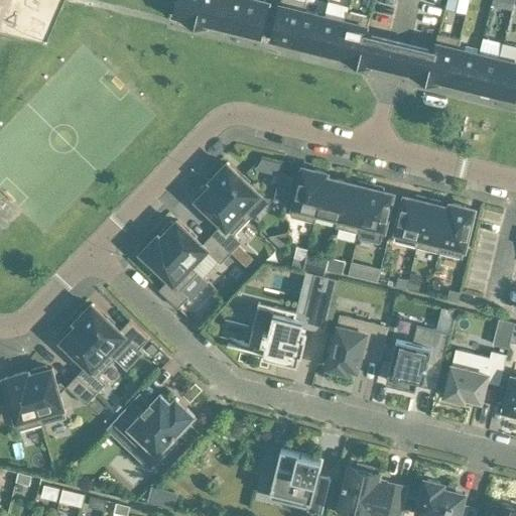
[(196,23),(201,0),(176,0),(174,14),(184,16),(183,20),(196,23)]
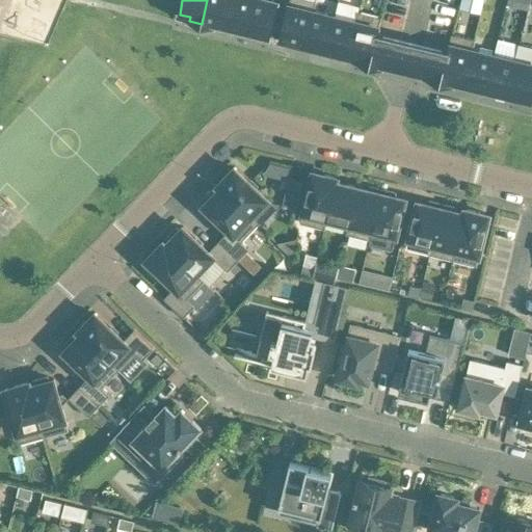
[(224,25),(230,0),(207,0),(202,24),(213,27),(214,23),(224,25)]
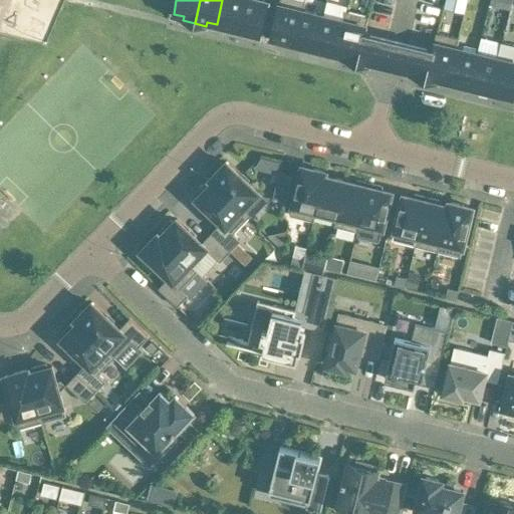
[(236,33),(244,0),(222,0),(217,24),(227,27),(226,30),(236,33)]
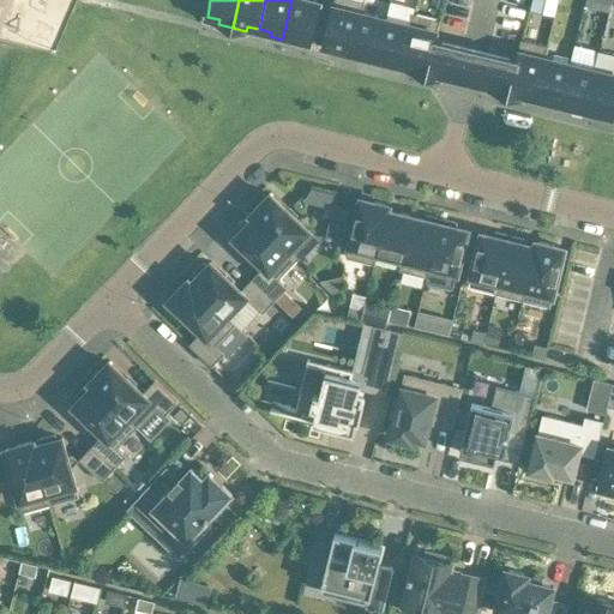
[(312,0),(292,0),(282,40),(295,42),(296,38),(309,42),(319,1),(312,0)]
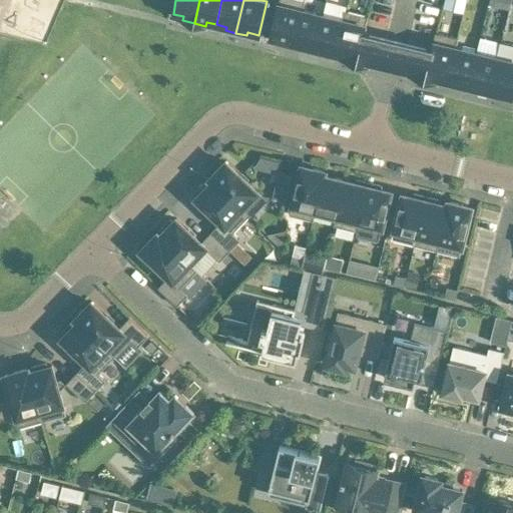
[(280,0),(271,38),(282,40),(281,44),(292,47),(302,10),(303,10),(305,1),(301,0),(280,0)]
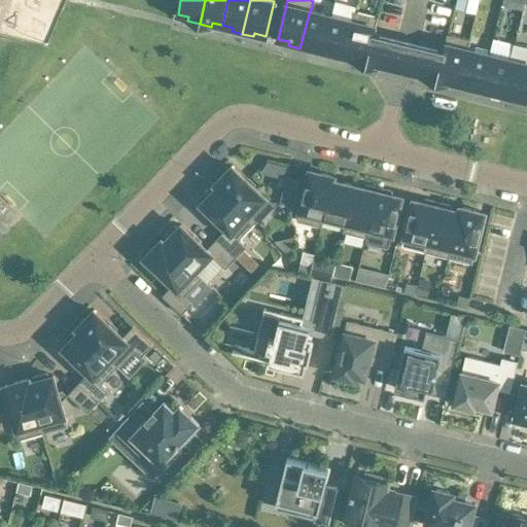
[(478,9),(480,0),(459,0),(458,5),(478,9)]
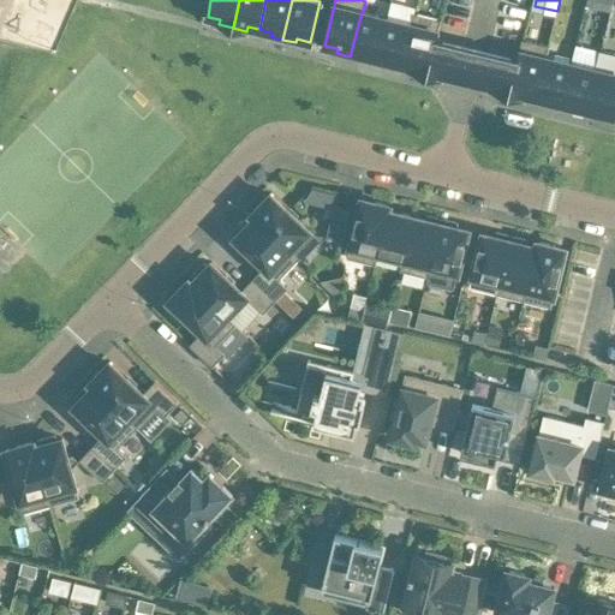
[(362,12),(350,57),(364,59),(365,55),(377,58),(387,18),(363,12),(362,12)]
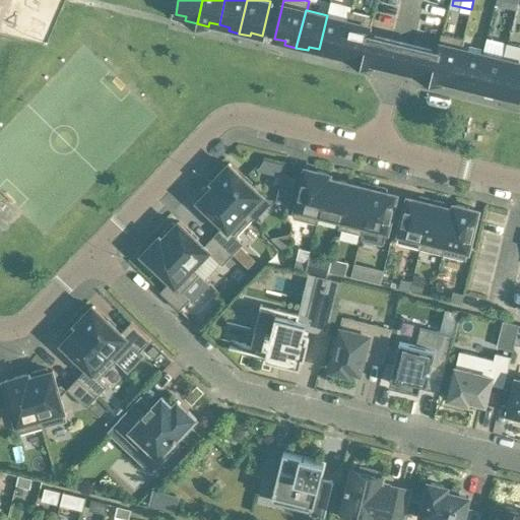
[(348,20),(340,55),(350,57),(349,60),(362,63),(366,44),(367,44),(369,31),(373,16),(372,16),(349,11),(347,20),(348,20)]
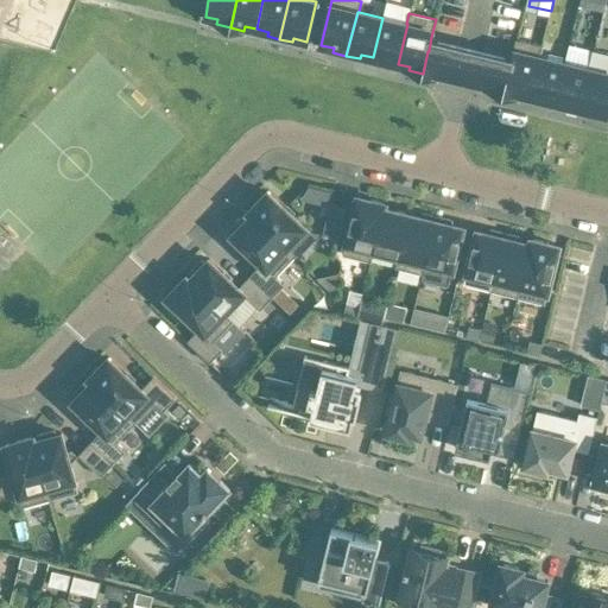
[(382,18),(373,57),(398,64),(407,24),(406,24),(382,18)]
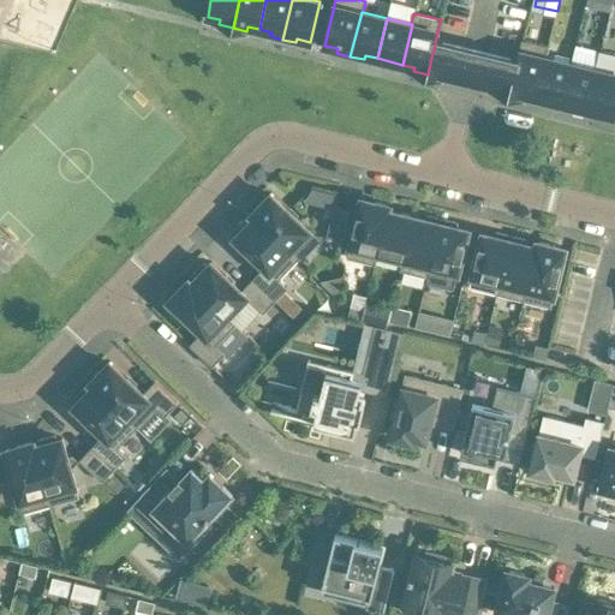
[(433,52),(428,75),(441,78),(442,75),(452,77),(469,81),(477,48),(463,45),(440,39),(436,37),(434,52),(433,52)]
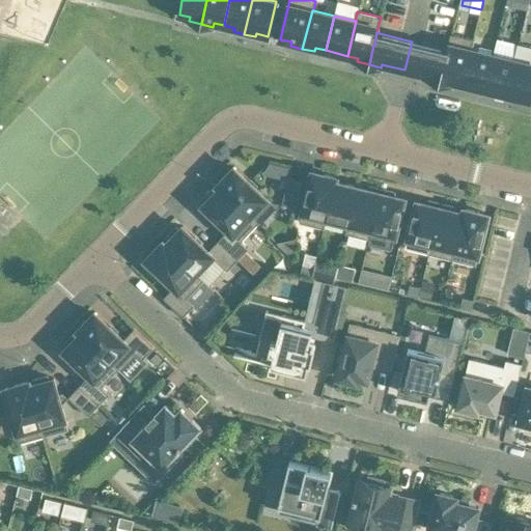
[(452,81),(463,84),(471,49),(473,39),(451,34),(447,50),(444,62),(440,82),(451,85),(452,81)]
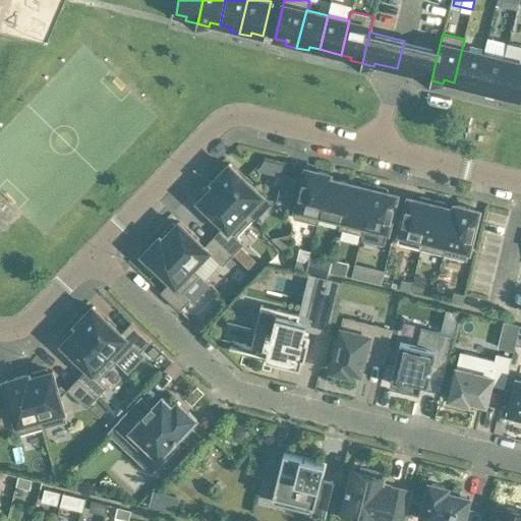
[(419,77),(431,80),(436,61),(439,49),(436,48),(404,41),(397,68),(420,74),(419,77)]
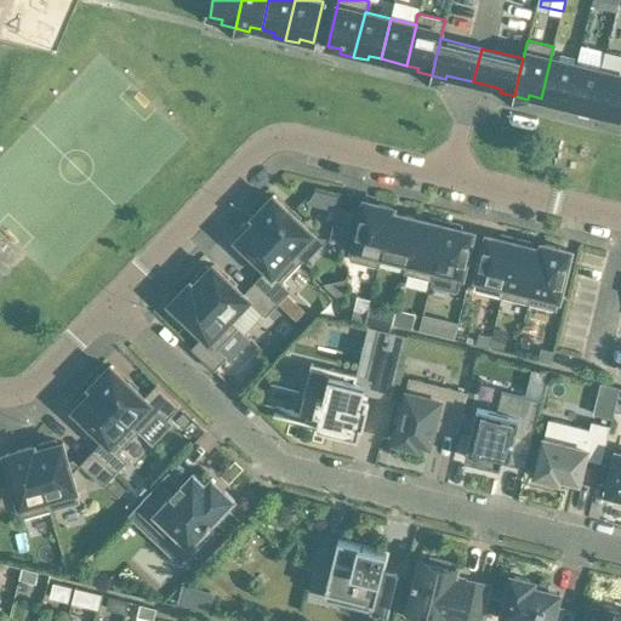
[(603,70),(592,115),(605,119),(607,114),(620,118),(620,112),(620,55),(607,51),(602,70),(603,70)]
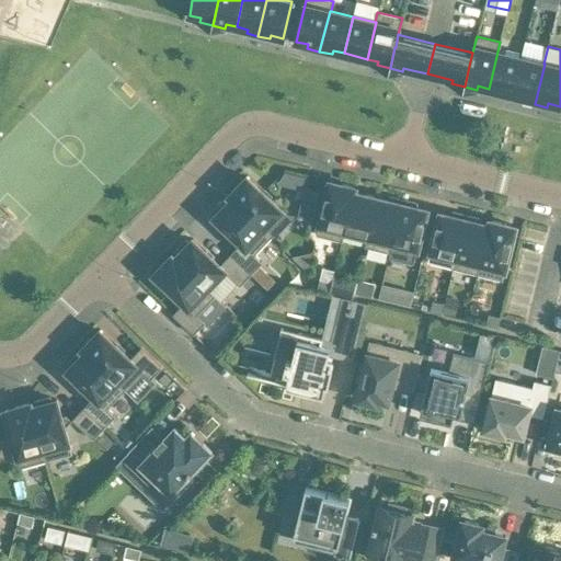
[(497,52),(489,89),(512,94),(521,58),(499,53),(497,52)]
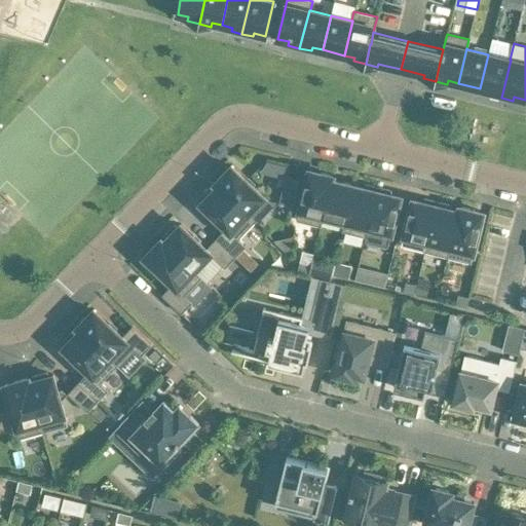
[(489,95),(501,98),(511,60),(510,60),(488,54),(480,88),(490,90),(489,95)]
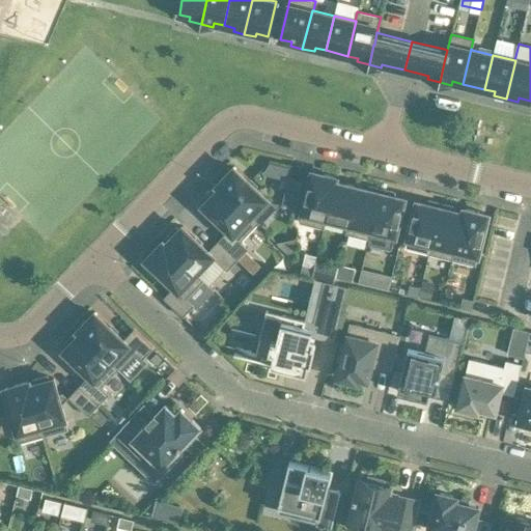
[(234,167),(216,186),(219,188),(250,218),(251,216),(268,198),(234,167)]
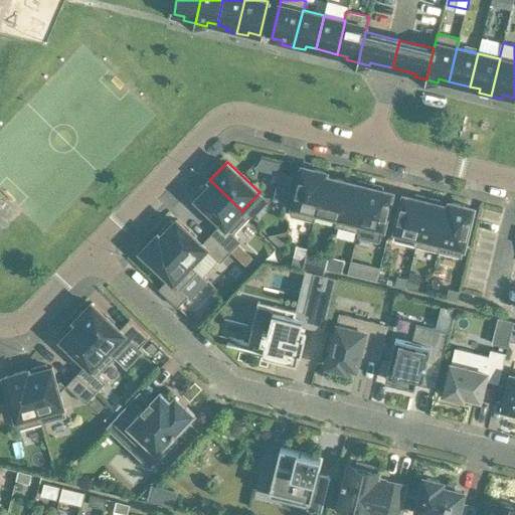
[(327,172),(312,168),(306,166),(303,166),(302,167),(302,170),(291,215),(315,221),(317,212),(326,175),(327,172)]
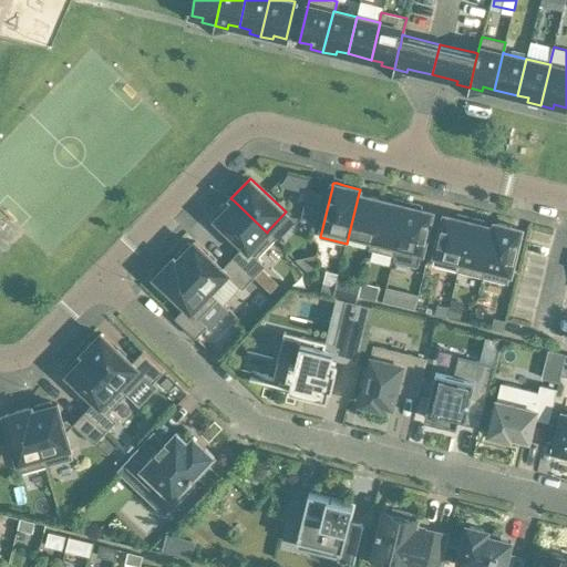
[(323,194),(308,191),(301,218),(317,223),(323,194)]
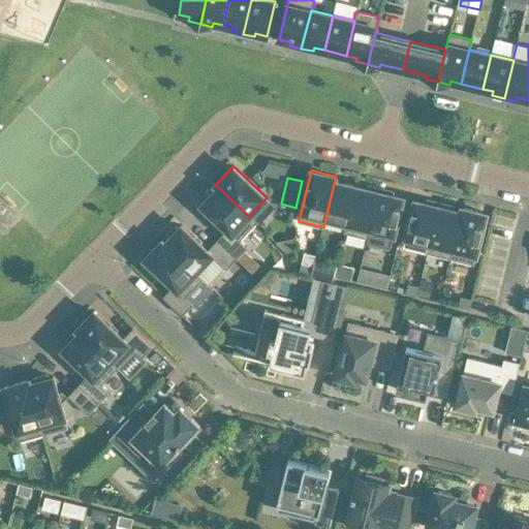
[(355,185),(335,180),(325,218),(346,223),(355,185)]
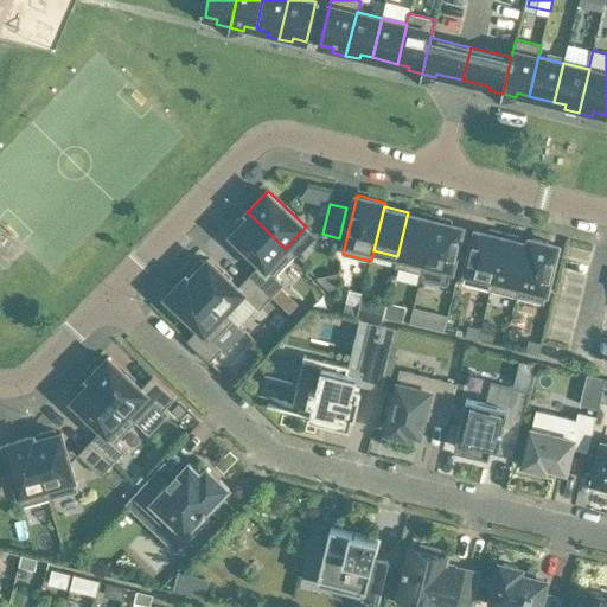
[(408,212),(397,256),(395,267),(422,273),(436,216),(421,212),(421,216),(408,212)]
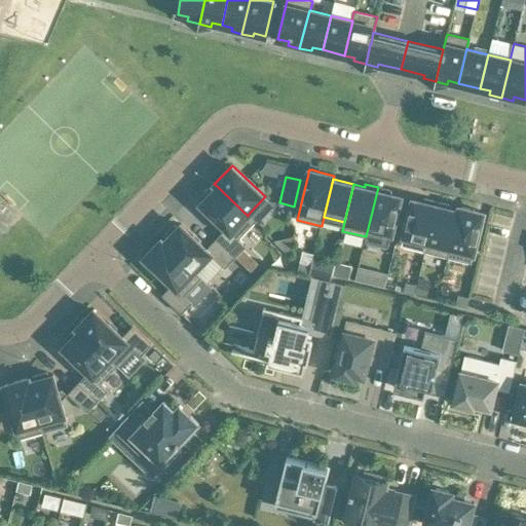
[(203,199),(200,203),(226,228),(216,238),(235,257),(243,249),(247,246),(238,238),(256,221),(249,214),(248,216),(217,186),(215,188),(212,186),(201,197),(203,199)]
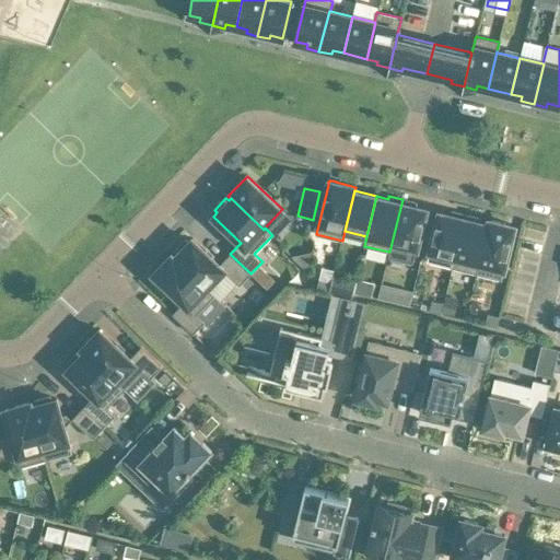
[(403,199),(389,252),(389,253),(388,257),(413,264),(417,248),(427,209),(416,206),(416,202),(403,199)]
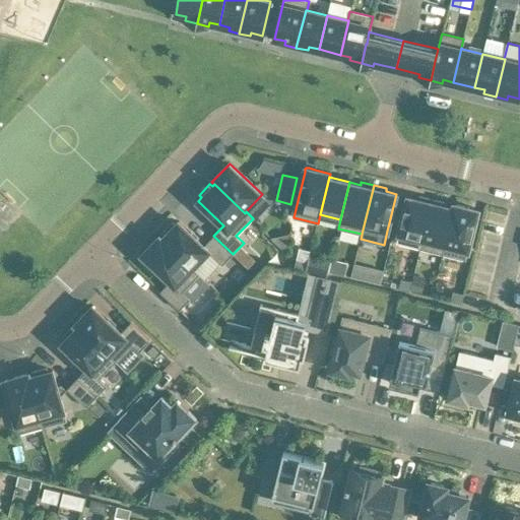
[(420,249),(432,199),(419,196),(418,199),(408,196),(397,243),(420,249)]
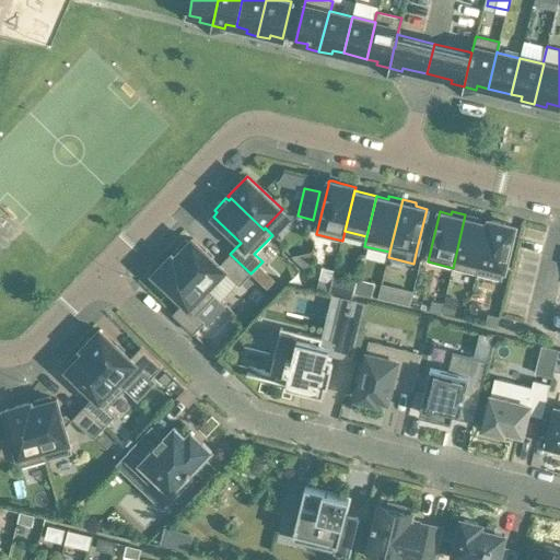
[(479,218),(465,214),(453,268),(476,273),(488,223),(478,221),(479,218)]
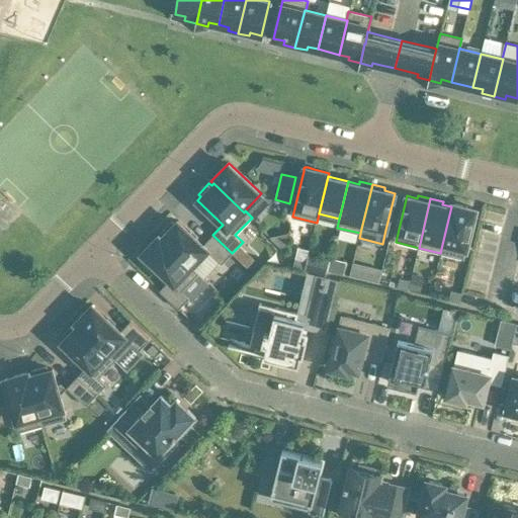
[(476,212),(476,210),(477,208),(473,208),(466,206),(452,202),(451,206),(440,253),(464,259),(476,212)]
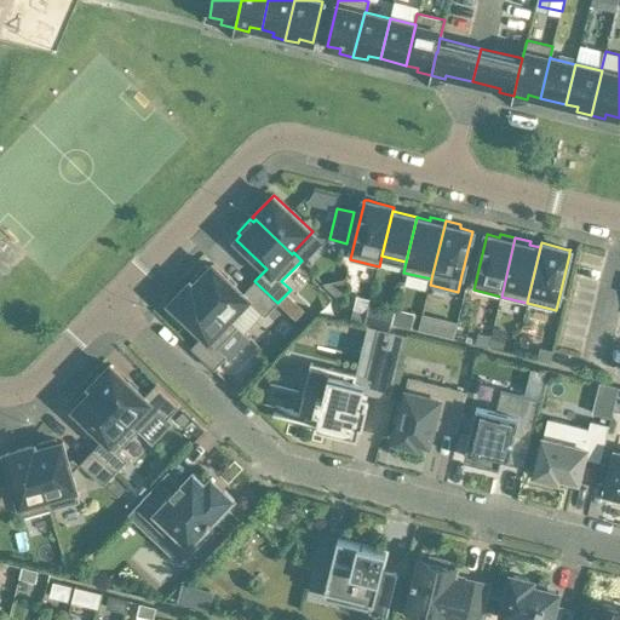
[(196,281),(194,285),(230,319),(248,299),(265,315),(277,303),(254,281),(244,293),(213,264),(210,268),(206,265),(193,279),(196,281)]
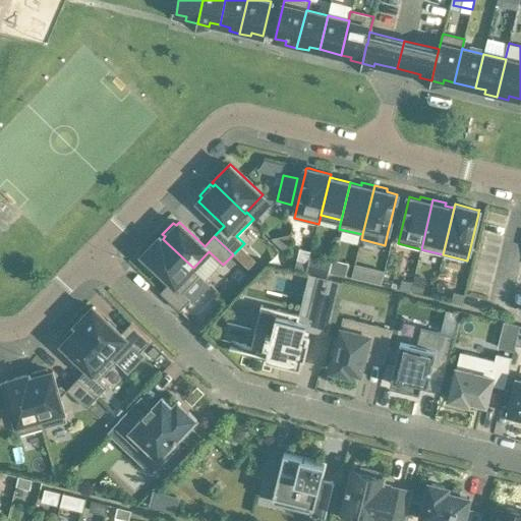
[(199,275),(200,275),(193,268),(163,239),(160,236),(142,254),(171,281),(161,292),(180,310),(190,299),(183,292),(199,275)]
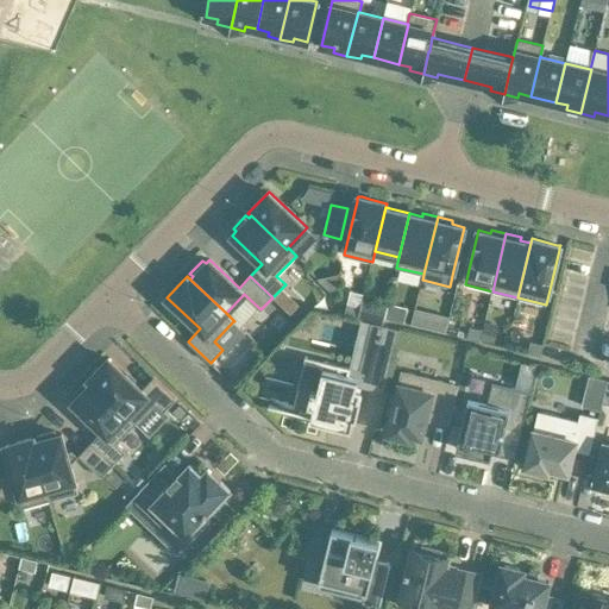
[(360,307),(347,303),(344,315),(357,319),(360,307)]
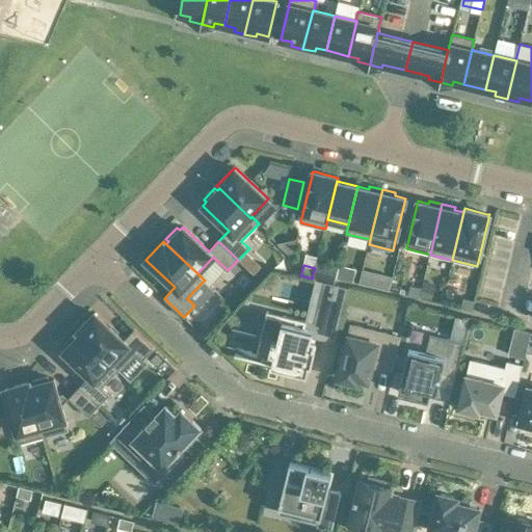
[(339,265),(337,277),(353,282),(356,269),(339,265)]
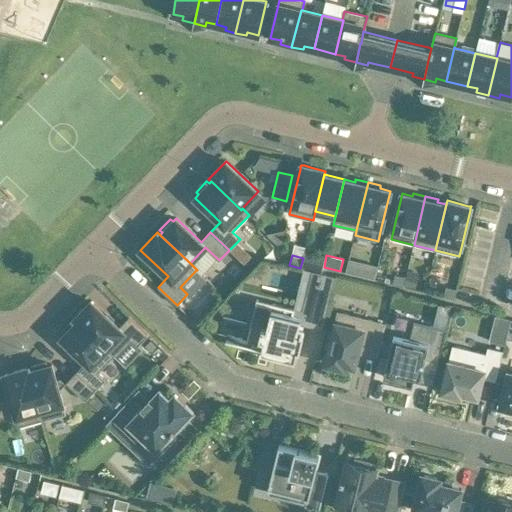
[(348,263),(346,272),(357,275),(359,265),(348,263)]
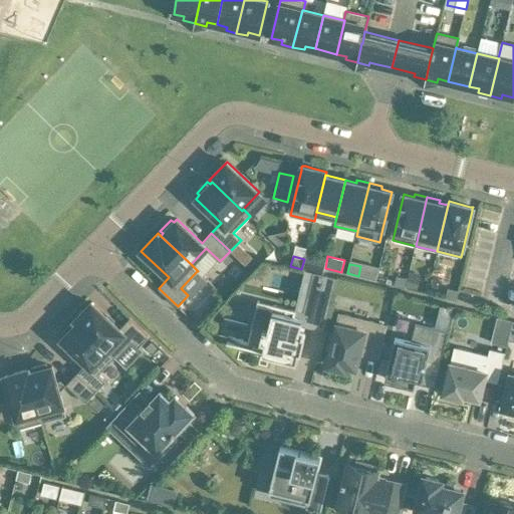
[(336,277),(323,274),(313,271),(307,299),(330,304),(336,277)]
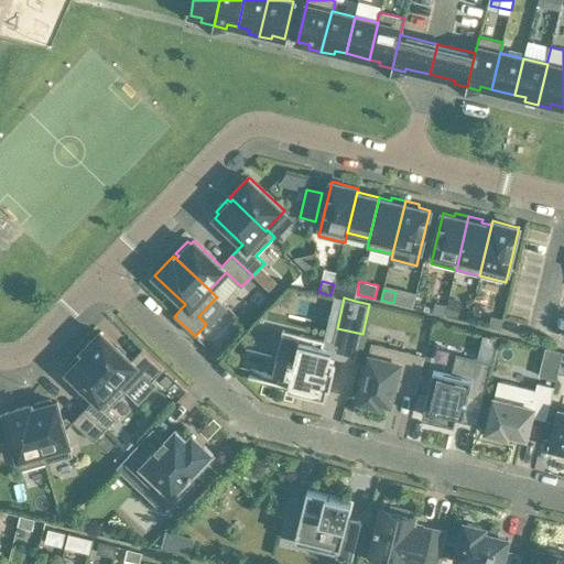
[(449,300),(446,315),(456,317),(461,302),(449,300)]
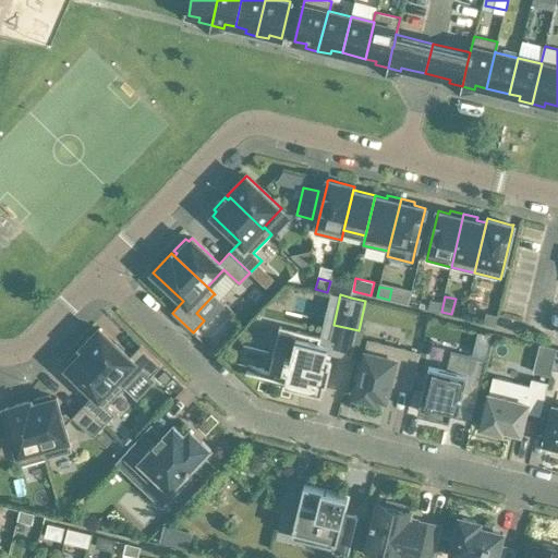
[(431,299),(428,310),(440,313),(443,302),(431,299)]
